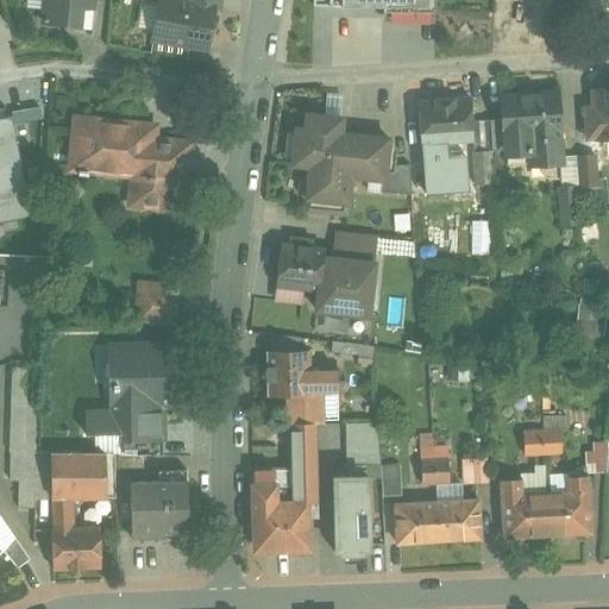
[(46,0),(45,23),(71,25),(71,27),(92,30),(94,8),(94,0),(46,0)]
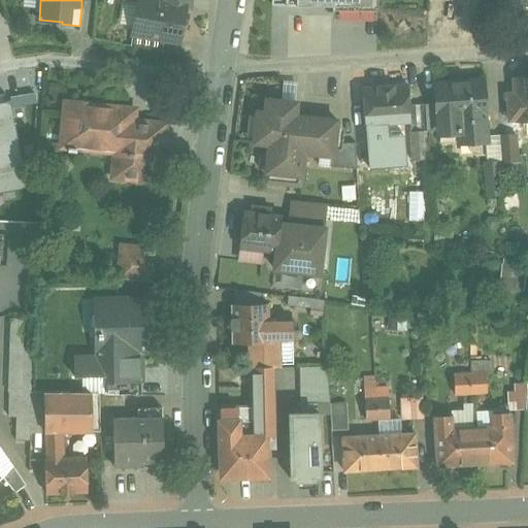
[(155,1),(149,0),(139,0),(134,33),(180,41),(187,7),(187,6),(155,1)]
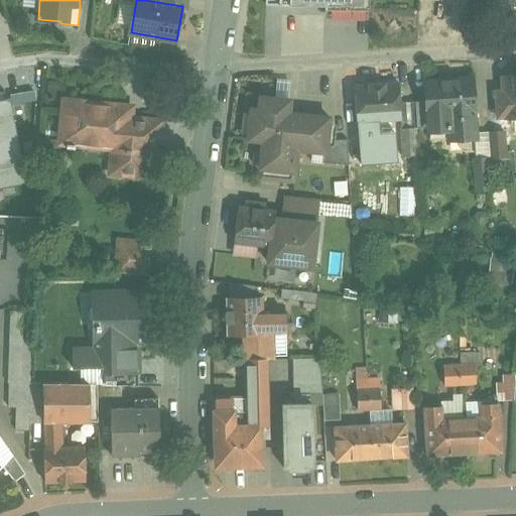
[(187,0),(150,0),(151,1),(182,6),(182,7),(186,8),(187,0)]
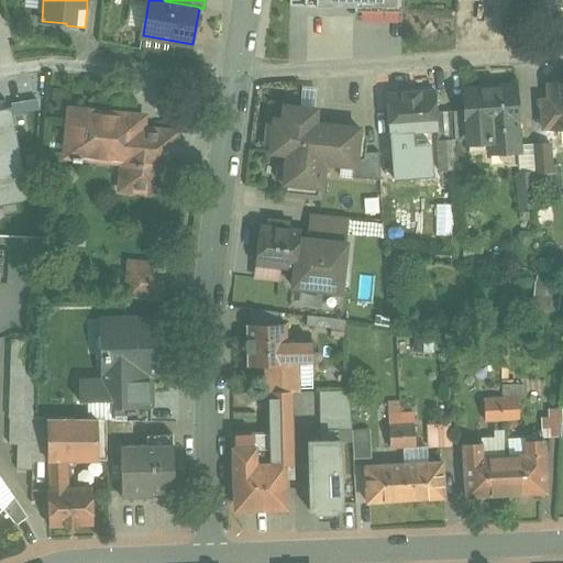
[(290,0),(291,2),(356,1),(356,9),(407,8),(406,0),(290,0)]
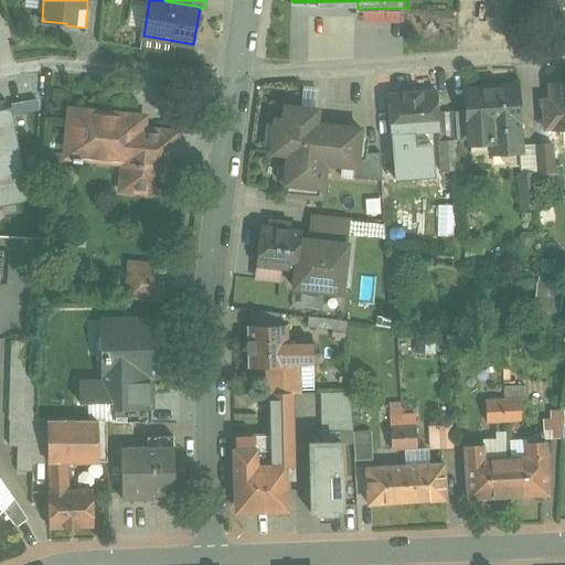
[(564,0),(552,0),(552,11),(564,12),(564,0)]
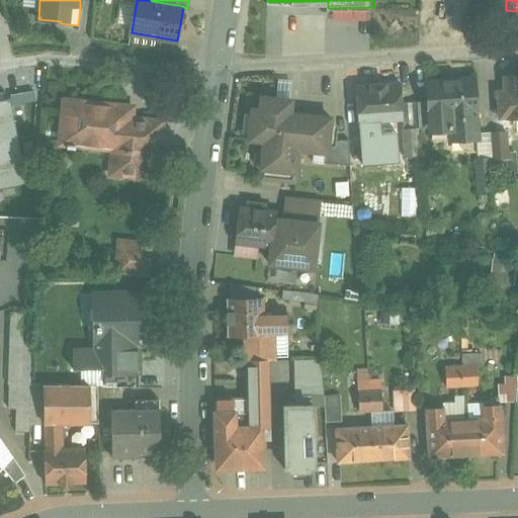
[(504,10),(490,9),(488,34),(501,35),(504,10)]
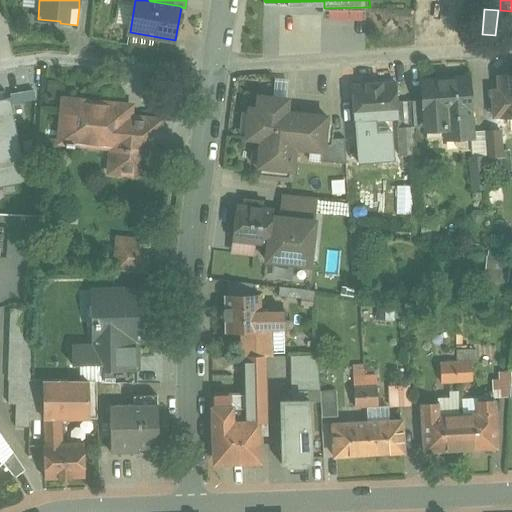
[(511,75),(500,76),(501,90),(494,91),(496,117),(503,116),(503,118),(511,117),(511,75)]
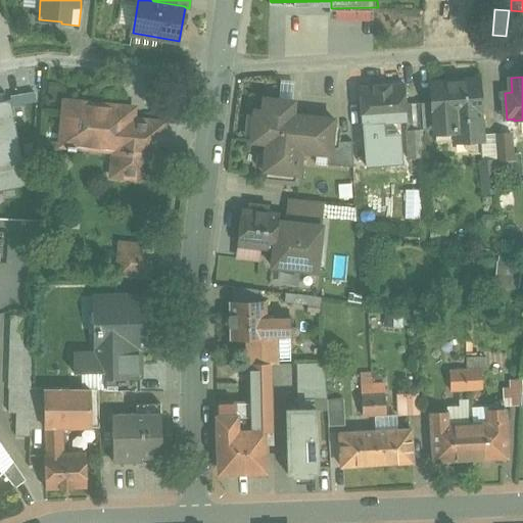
[(481,79),(433,83),(434,103),(436,129),(457,128),(458,143),(485,141),(483,113),(484,113),(481,79)]
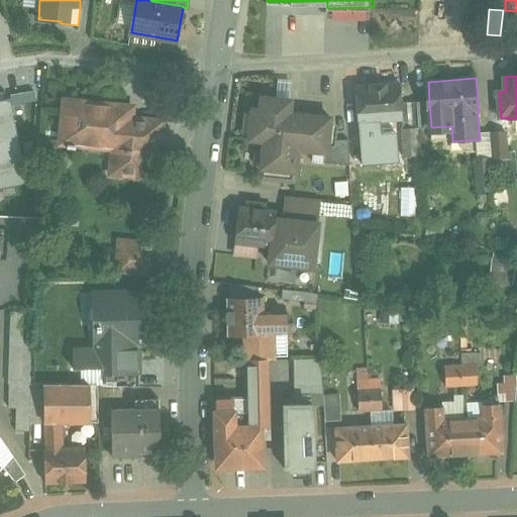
[(371,86),(356,87),(358,122),(363,122),(363,128),(362,128),(363,165),(384,163),(381,119),(404,118),(401,83),(387,84),(386,83),(372,84),(371,86)]
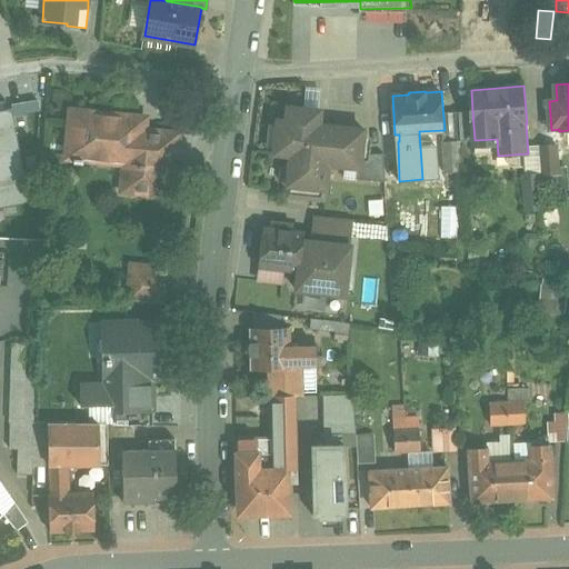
[(329,129),(328,132),(319,131),(321,112),(321,110),(320,110),(290,108),(290,107),(289,107),(289,109),(288,121),(280,121),(280,120),(279,120),(278,122),(279,122),(276,152),(276,153),(277,153),(292,155),(291,165),(288,165),(282,169),(281,178),(286,183),(289,183),(289,185),(289,186),(288,195),(288,197),(289,197),(323,200),(323,201),(326,201),(326,199),(327,189),(327,188),(329,165),(359,168),(361,168),(361,167),(360,167),(362,155),(365,131),(365,130),(363,129),(363,130),(331,127),(331,128),(330,128),(329,128),(329,129)]
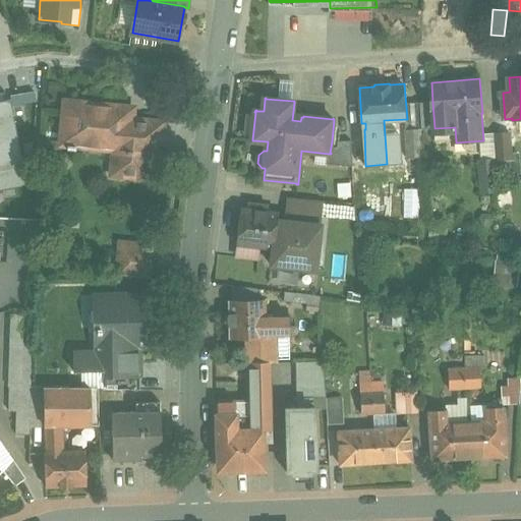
[(0,104),(0,191),(25,187),(10,103),(0,104)]
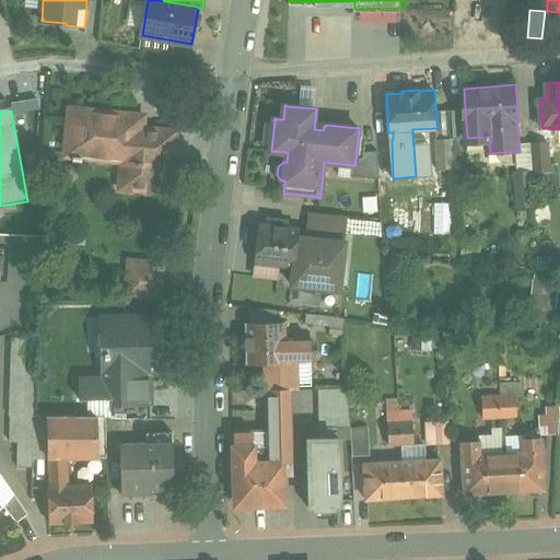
[(465,111),(453,111),(454,139),(467,138),(465,111)]
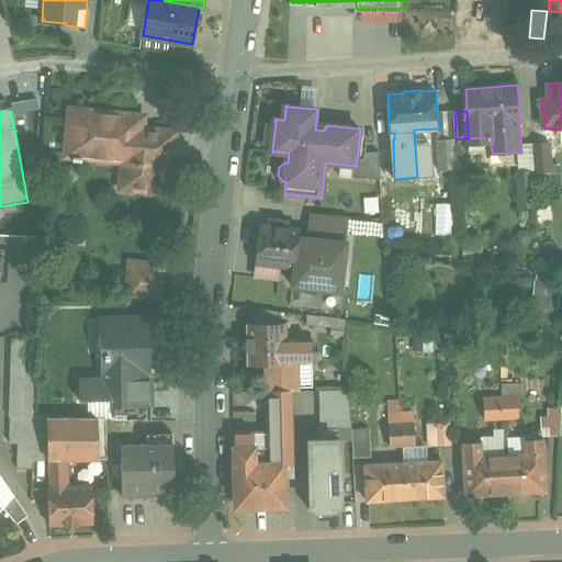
[(179,132),(135,127),(136,120),(136,119),(135,117),(134,116),(133,115),(102,112),(100,112),(100,113),(99,114),(99,117),(77,115),(75,136),(71,136),(70,136),(68,138),(67,154),(68,155),(69,156),(75,157),(75,161),(82,163),(83,156),(124,160),(122,188),(161,192),(165,166),(176,167),(179,132)]
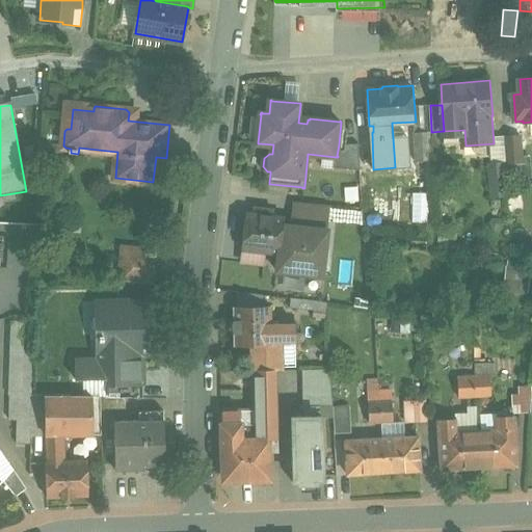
[(429,132),(415,132),(417,161),(431,161),(429,132)]
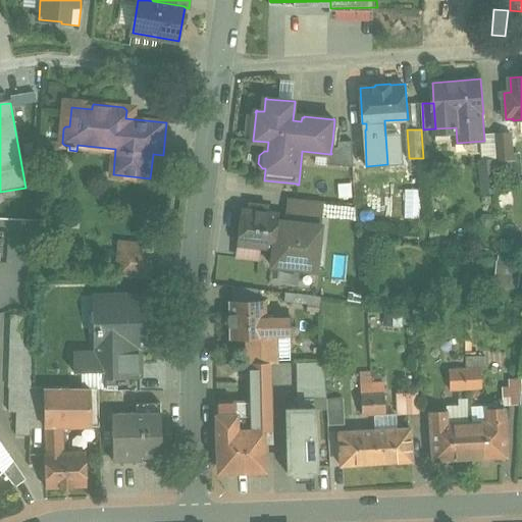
[(512,133),(498,134),(499,161),(514,160),(512,133)]
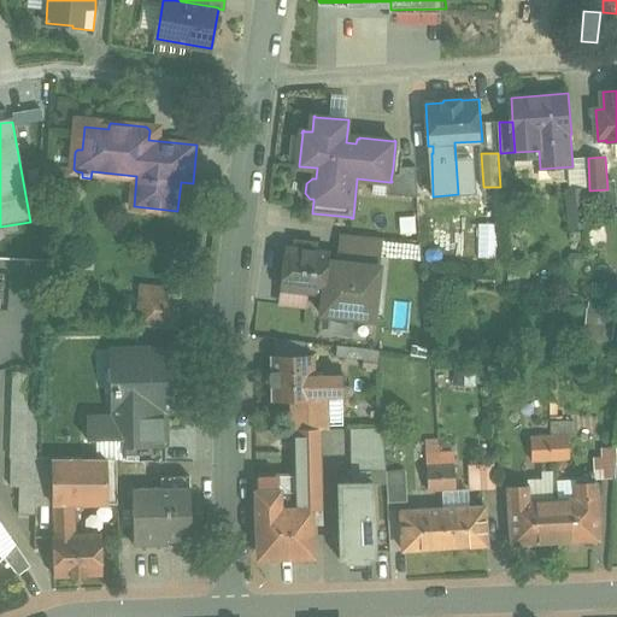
[(417,166),(403,168),(404,197),(419,198),(417,166)]
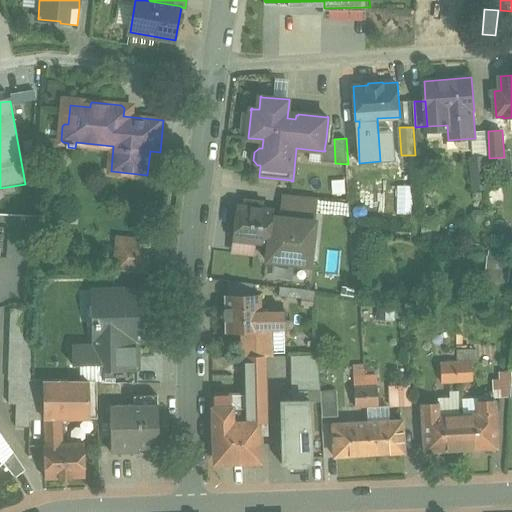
[(334,139),(326,139),(324,150),(325,150),(325,151),(323,151),(322,162),(335,163),(334,139)]
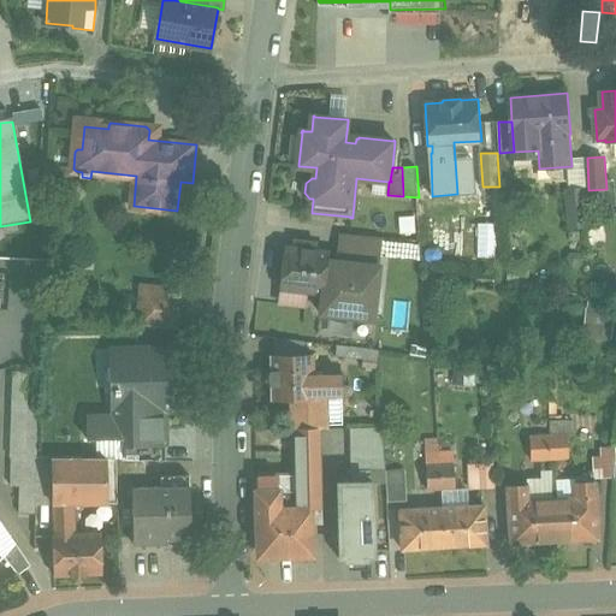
[(585,188),(568,189),(570,229),(587,227),(585,188)]
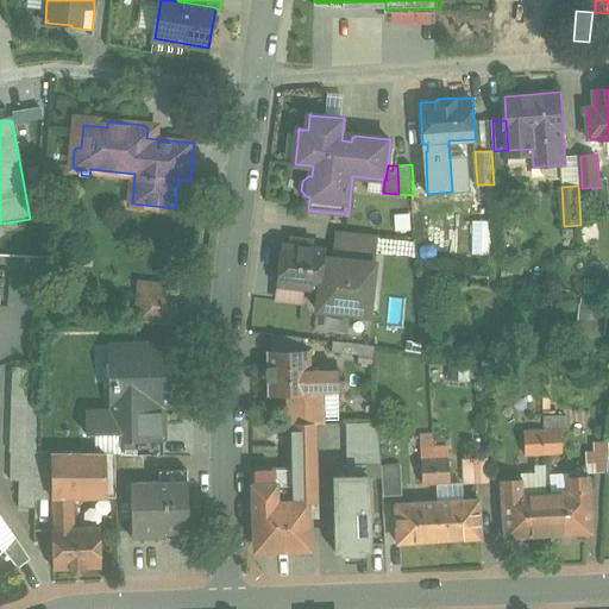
[(473,256),(494,256),(495,220),(475,220),(473,256)]
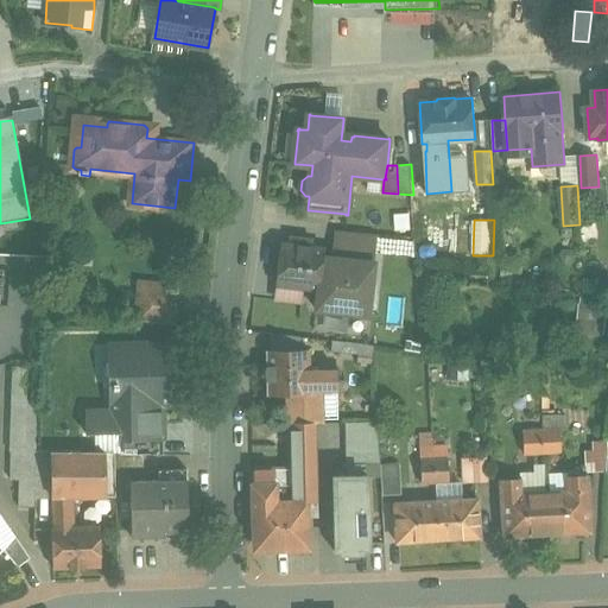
[(379,235),(336,230),(333,258),(375,264),(379,235)]
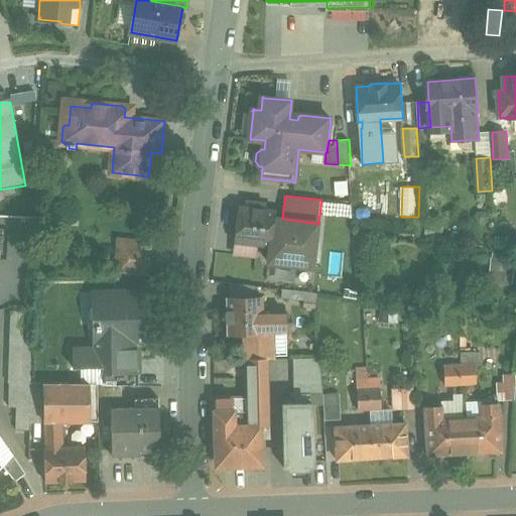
[(282,219),(276,219),(276,211),(265,209),(266,203),(248,201),(247,207),(240,206),(237,226),(233,228),(233,236),(236,239),(235,242),(271,246),(269,262),(314,267),(318,224),(282,219)]
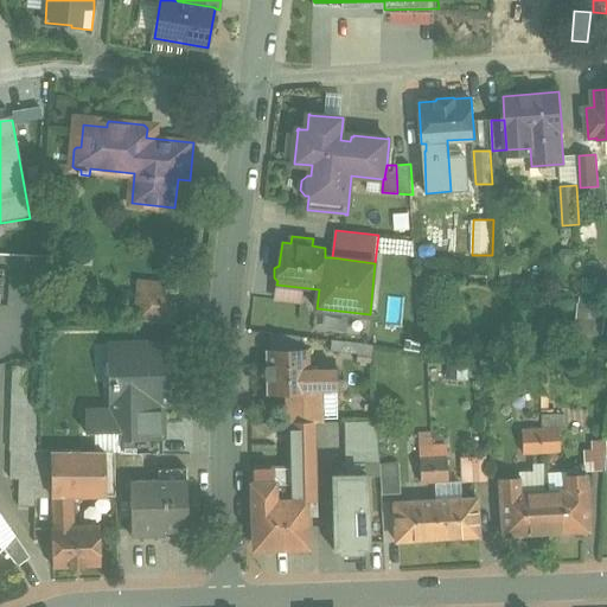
[(170,285),(141,282),(139,304),(142,305),(141,319),(174,323),(178,291),(168,289),(170,285)]
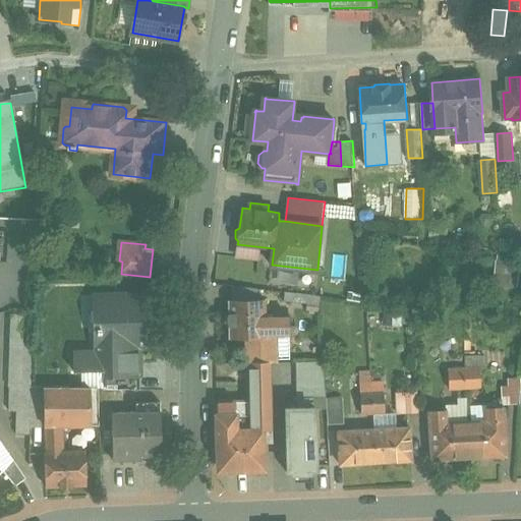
[(218,255),(217,274),(232,275),(234,256),(218,255)]
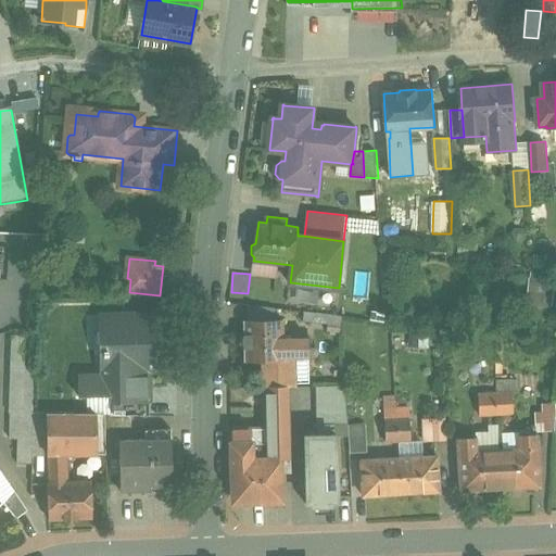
[(532,277),(532,304),(555,304),(555,277),(532,277)]
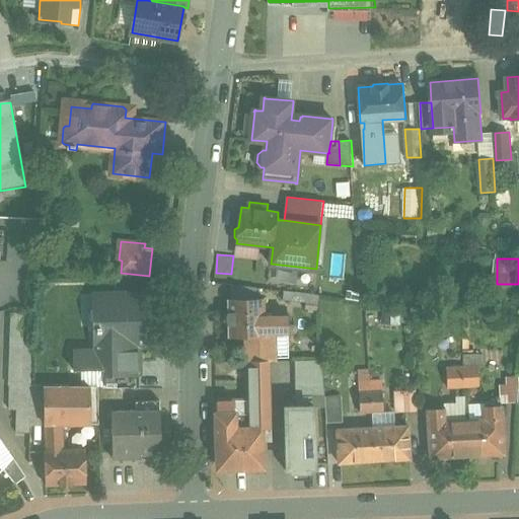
[(148,334),(147,294),(110,294),(110,308),(99,308),(100,326),(98,327),(99,331),(100,331),(100,342),(104,342),(104,349),(74,349),(75,370),(106,370),(106,361),(138,361),(138,345),(138,344),(133,344),(133,334),(148,334)]
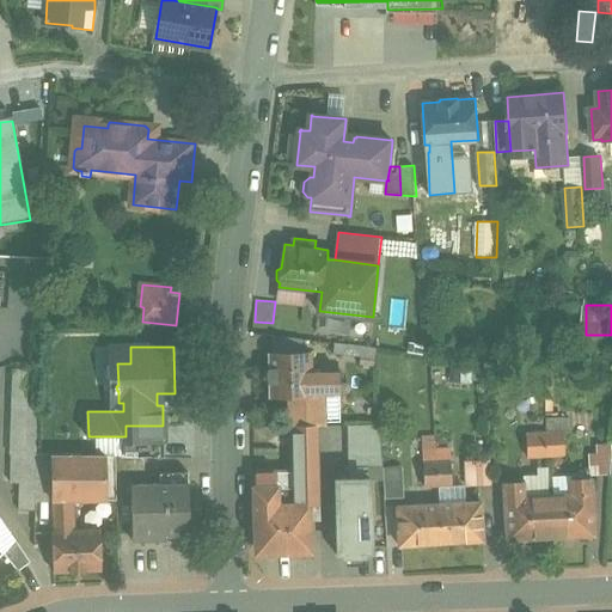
[(313,350),(271,352),(271,367),(270,367),(268,374),(270,381),(271,383),(271,397),(289,397),(289,426),(293,426),(320,426),(324,426),(324,410),(328,407),(328,397),(325,396),(325,392),(314,392),(314,372),(313,350)]
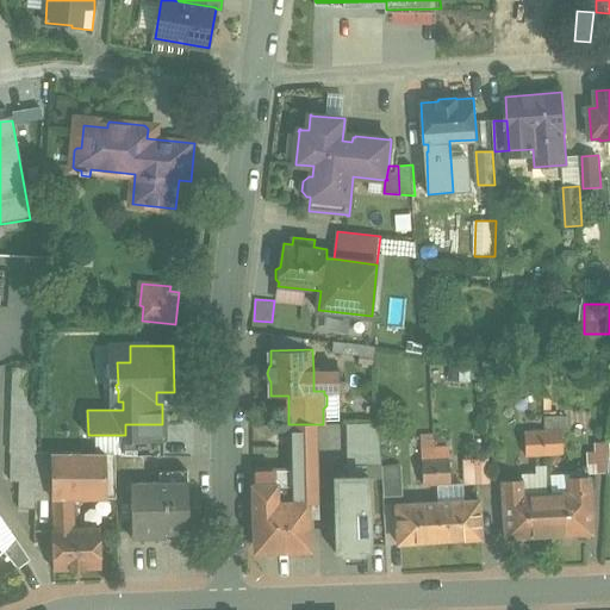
[(39,369),(12,368),(10,453),(11,454),(10,481),(19,481),(18,510),(35,510),(35,502),(37,453),(39,369)]
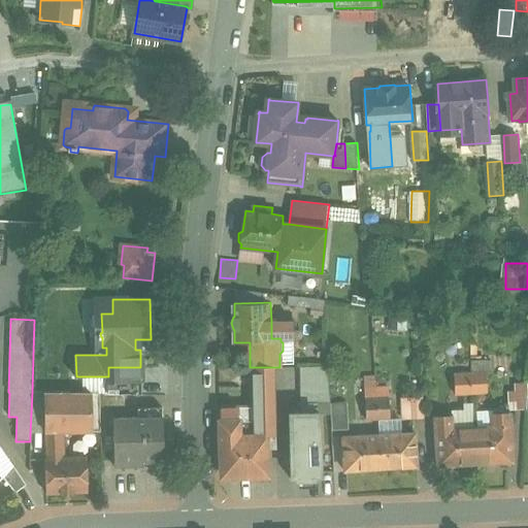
[(295,338),(295,320),(271,321),(271,338),(281,338),(295,338)]
